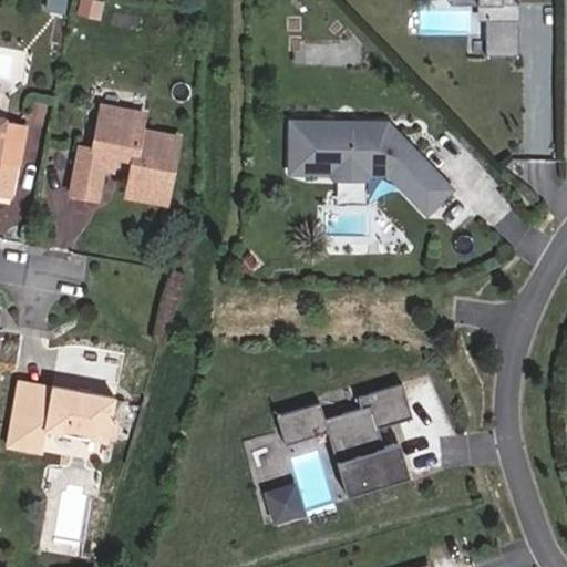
[(478,0),(451,0),(452,9),(478,9),(478,0)]
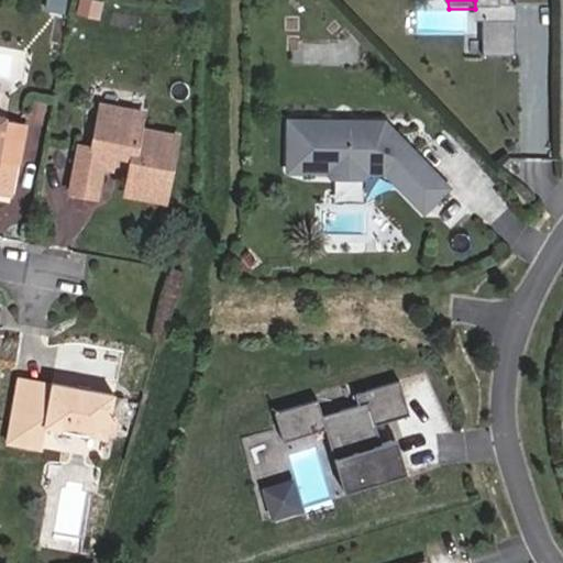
[(475,0),(475,9),(476,24),(484,24),(484,59),(517,59),(517,7),(511,8),(510,0),(475,0)]
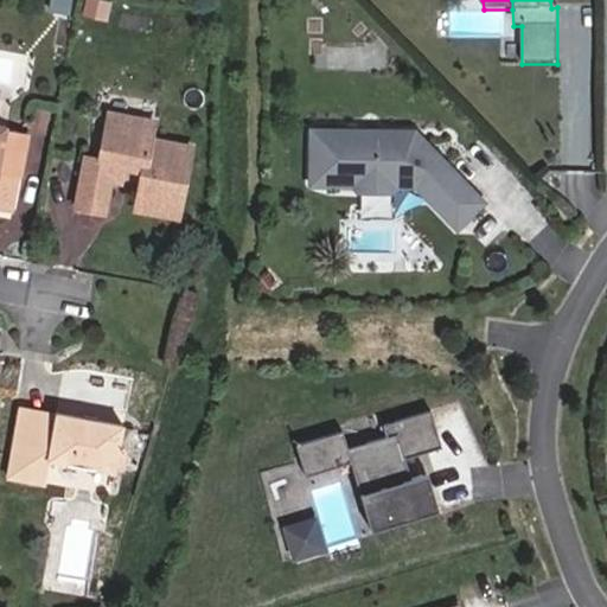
[(152,112),(109,106),(100,155),(85,152),(77,205),(102,210),(108,176),(120,177),(123,161),(142,165),(138,202),(178,210),(190,140),(148,133),(152,112)]
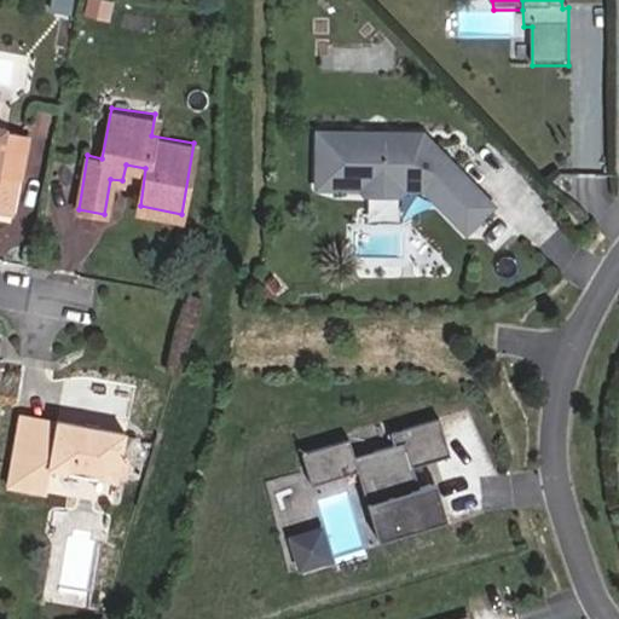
[(0,213),(9,215),(17,173),(0,168),(0,156),(7,127),(0,125),(0,213)]
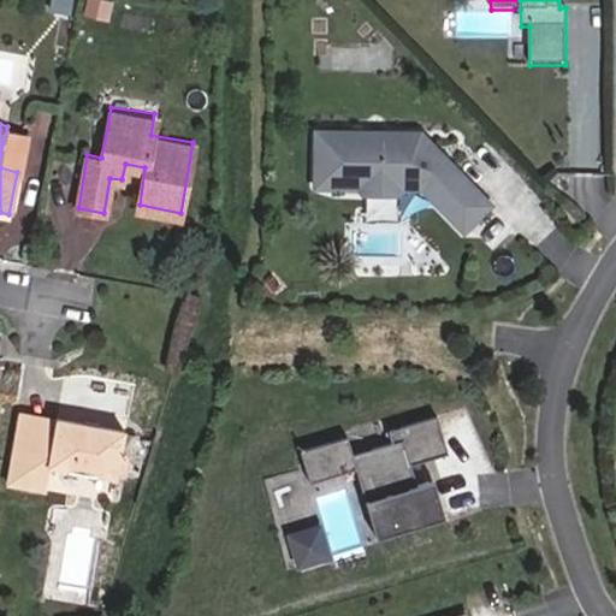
[(421,130),(317,130),(317,184),(359,184),(365,191),(400,190),(406,184),(422,184),(465,226),(491,201),(439,149),(433,149),(427,143),(427,137),(421,130)]
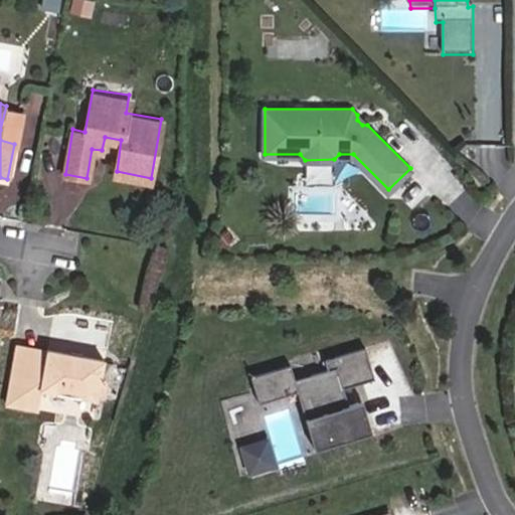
[(37,382),(95,394),(105,355),(46,341),(45,343),(17,337),(4,391),(34,398),(37,382)]
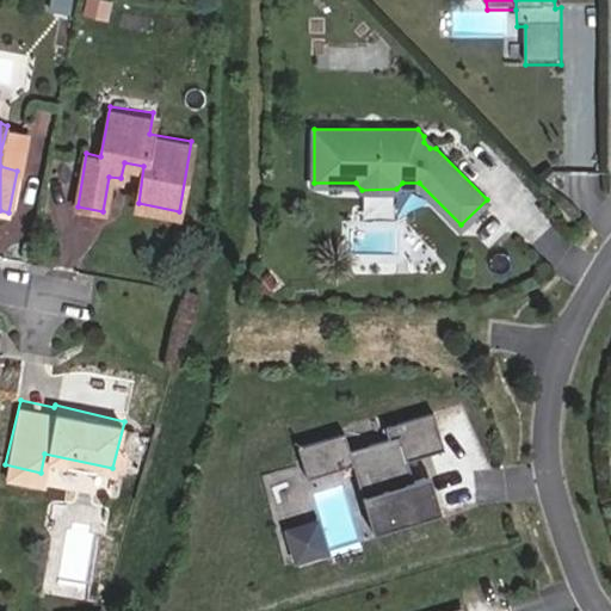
[(409,460),(445,449),(434,412),(387,426),(390,438),(351,450),(346,433),(300,446),(308,479),(355,464),(370,519),(399,510),(403,525),(438,514),(426,476),(415,480),(409,460)]
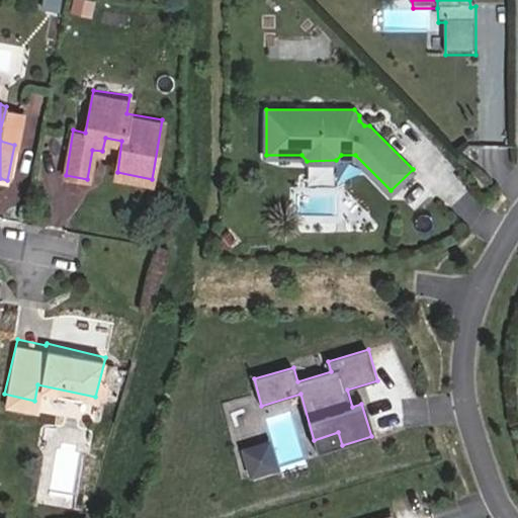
[(338,432),(314,440),(318,451),(342,445),(338,432)]
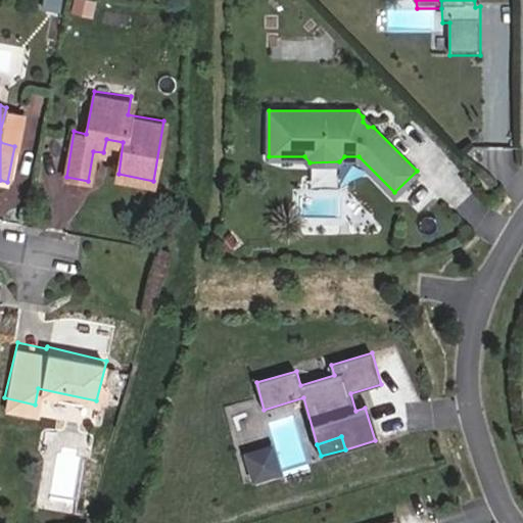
[(272,446),(248,454),(255,479),(279,471),(272,446)]
